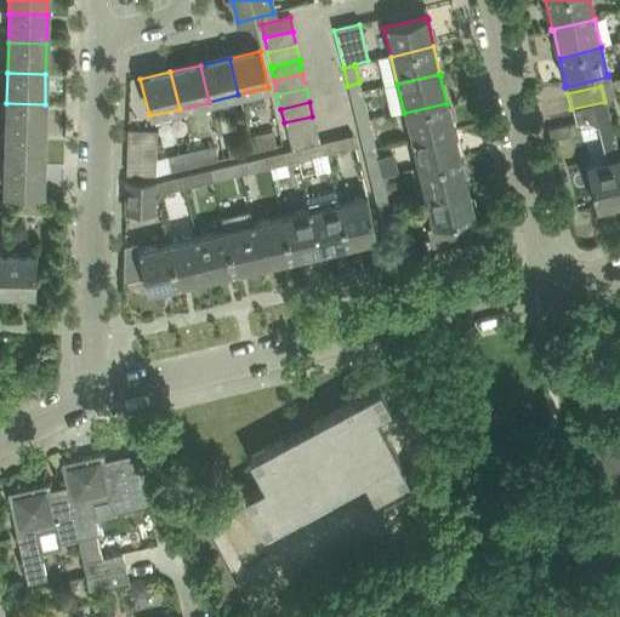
[(604,102),(570,109),(574,125),(585,123),(597,129),(606,163),(586,167),(586,166),(585,166),(595,210),(596,209),(596,207),(619,201),(619,165),(619,160),(604,102)]
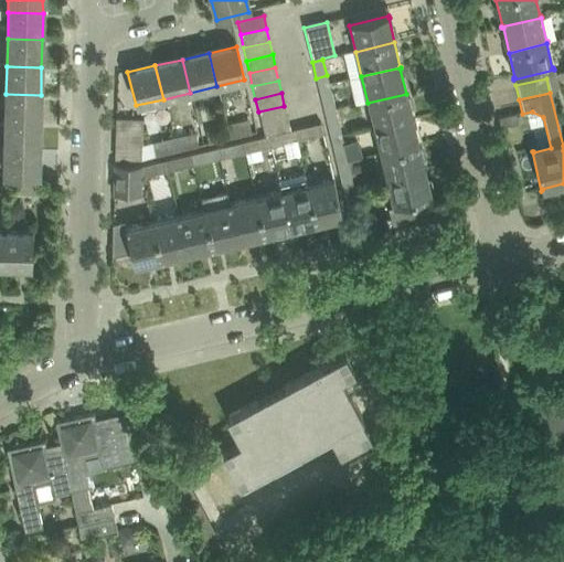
[(6,94),(6,120),(40,122),(41,95),(6,94)]
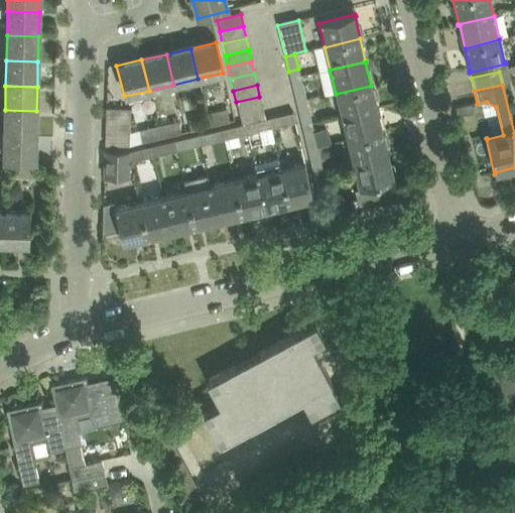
[(336,94),(341,117),(377,109),(377,108),(376,108),(371,86),(336,94)]
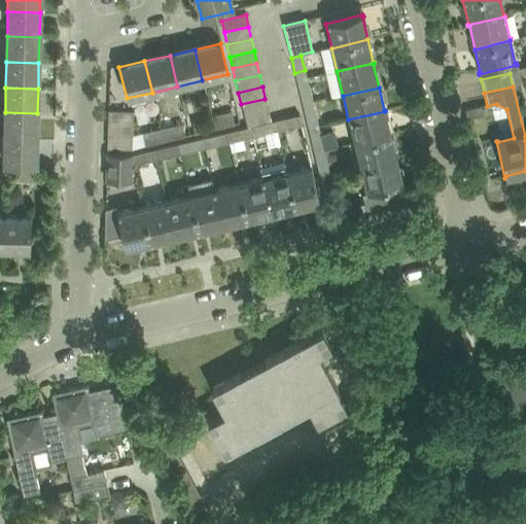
[(309,89),(299,91),(302,105),(312,103),(309,89)]
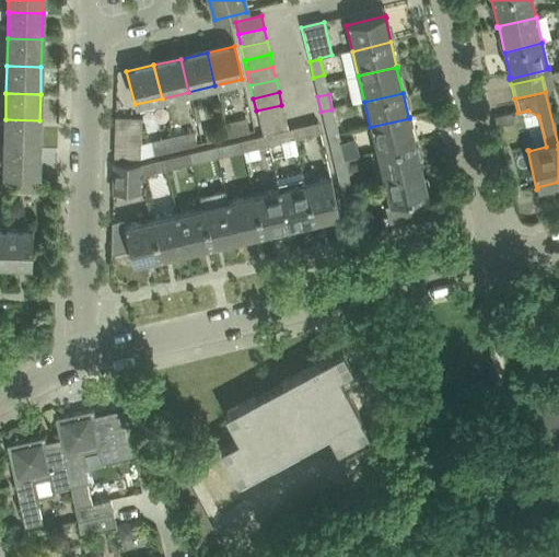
[(281,105),(256,111),(258,124),(284,118),(281,105)]
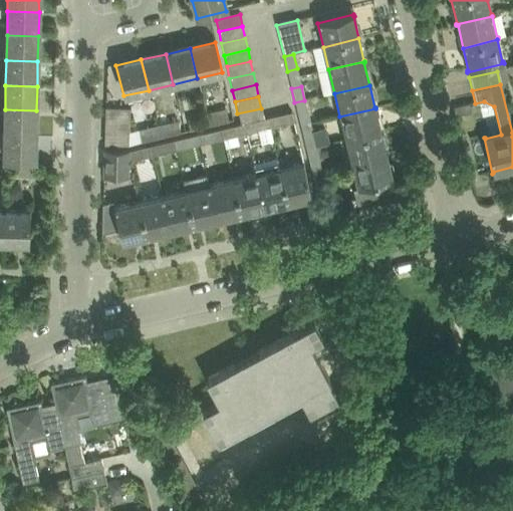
[(304,100),(294,102),(299,122),(309,120),(304,100)]
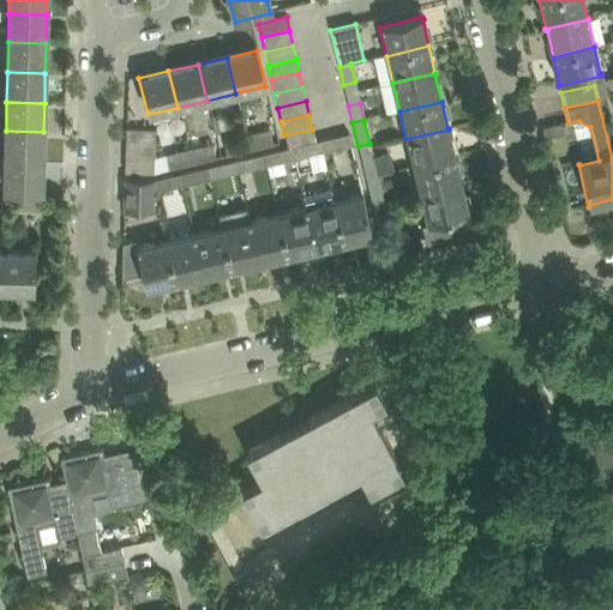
[(559,126),(542,130),(545,140),(562,137),(559,126)]
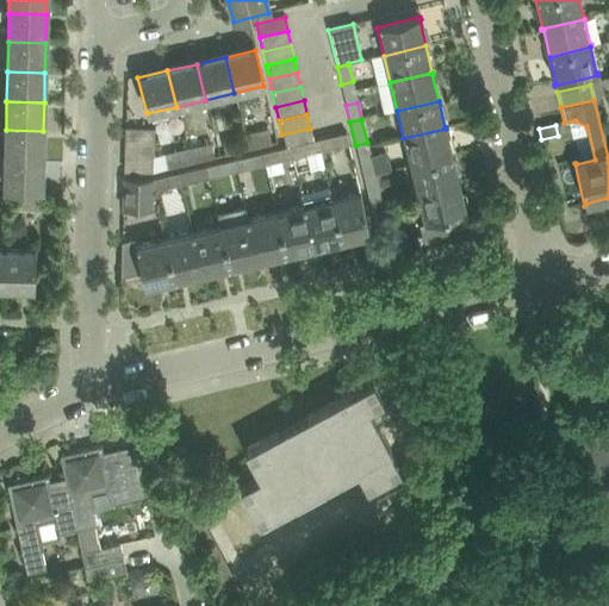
[(310,129),(281,135),(285,149),(303,144),(314,142),(310,129)]
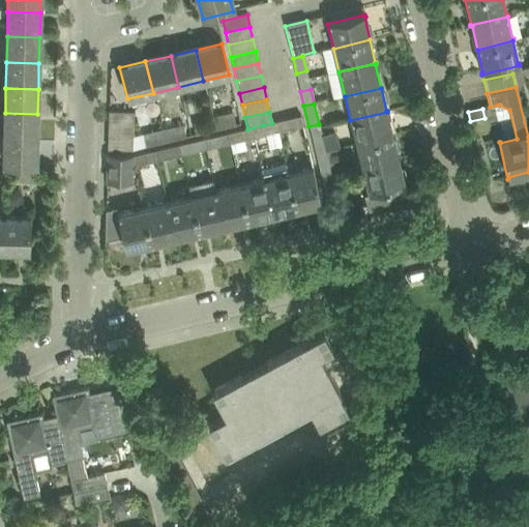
[(350,120),(356,145),(391,136),(386,113),(387,112),(350,120)]
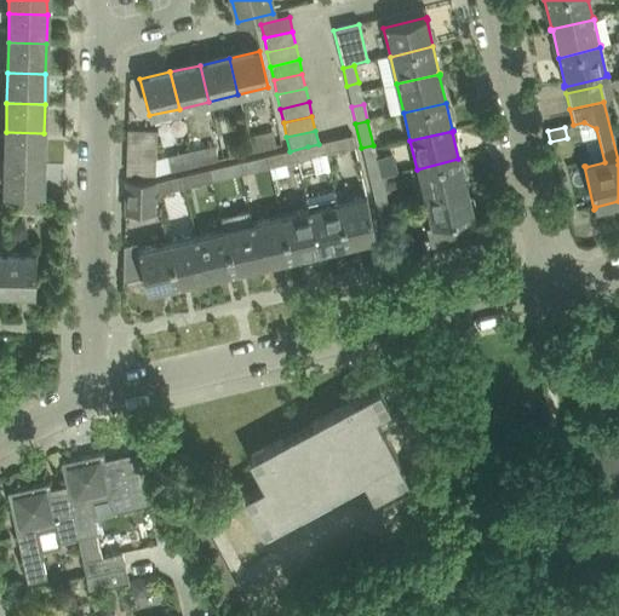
[(6,132),(5,162),(43,163),(44,133),(6,132)]
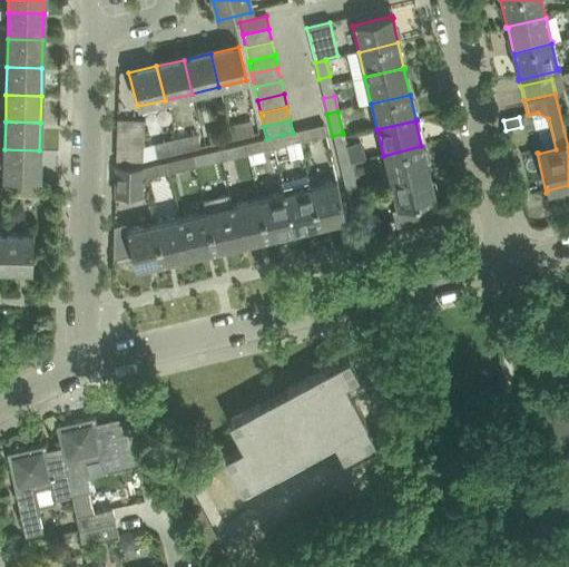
[(116,121),(116,135),(143,135),(143,121),(116,121)]
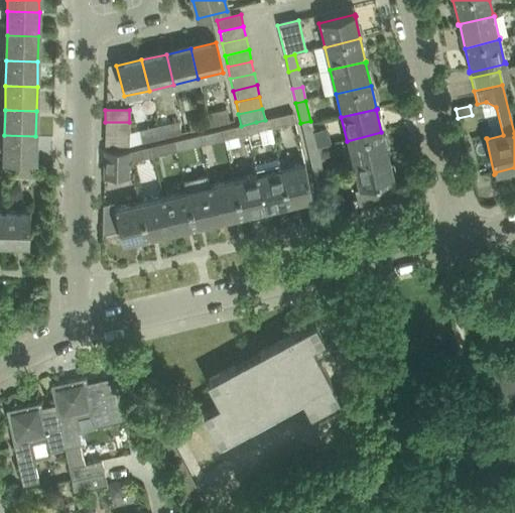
[(227,111),(207,115),(210,128),(230,124),(227,111)]
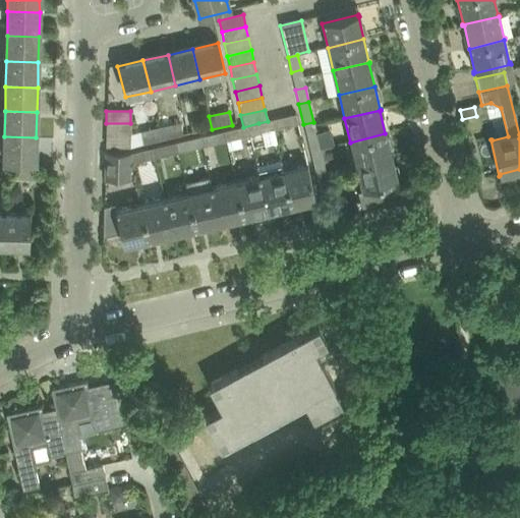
[(209,116),(188,121),(191,133),(191,134),(212,129),(209,116)]
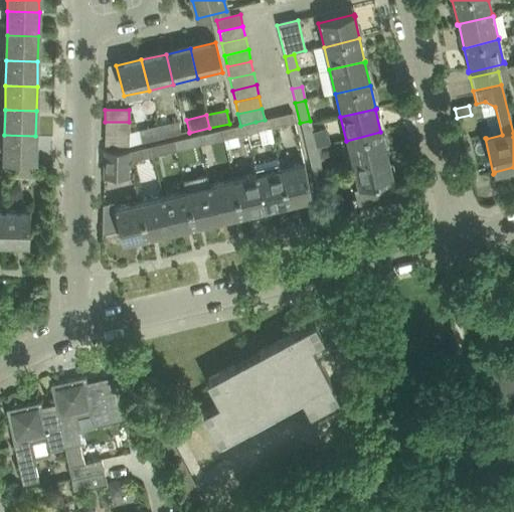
[(283,116),(266,120),(267,122),(268,129),(285,126),(283,116)]
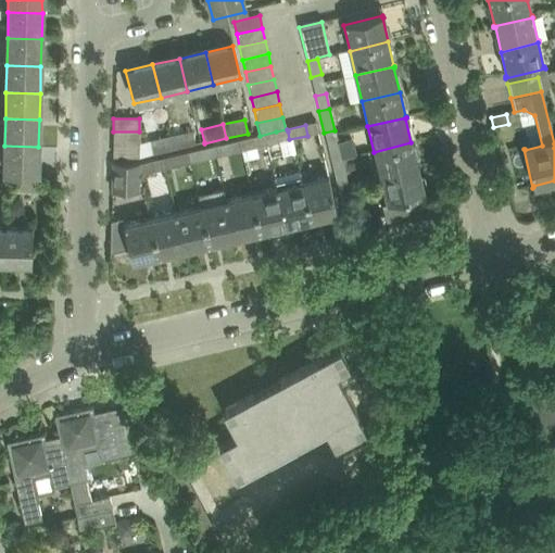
[(113,132),(113,145),(138,145),(139,132),(113,132)]
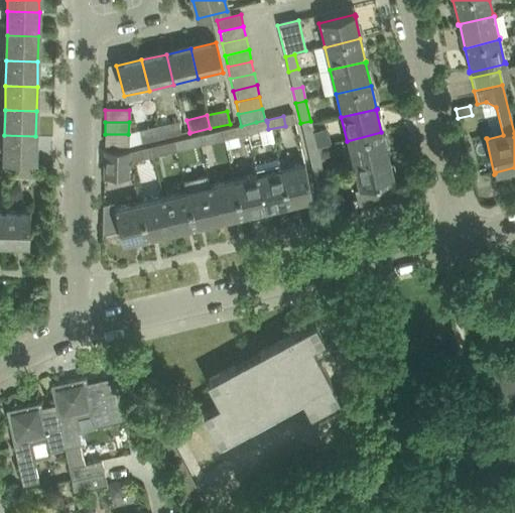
[(178,122),(158,127),(161,140),(181,135),(178,122)]
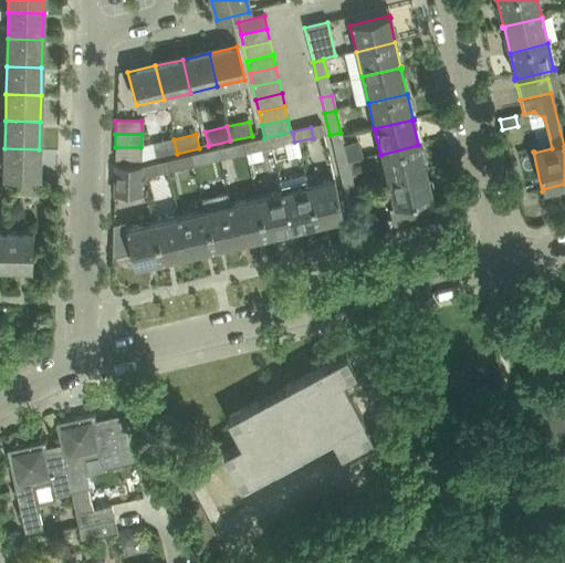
[(281,134),(269,137),(271,148),(284,145),(281,134)]
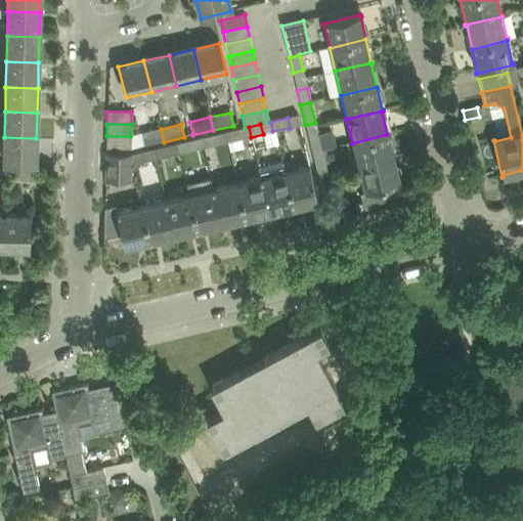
[(245,128),(224,132),(227,143),(251,137),(249,127),(245,128)]
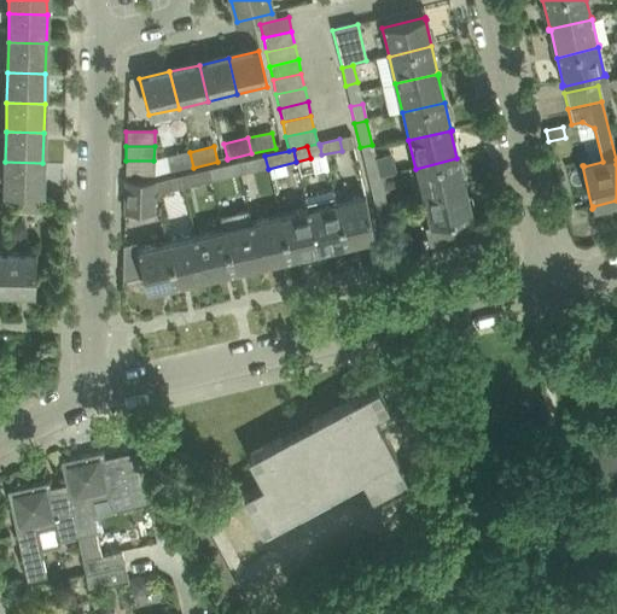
[(190,152),(166,157),(169,173),(193,168),(190,152)]
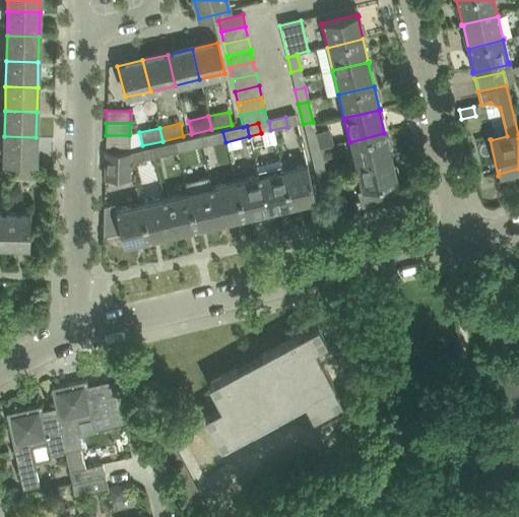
[(222,131),(207,135),(210,145),(225,142),(222,131)]
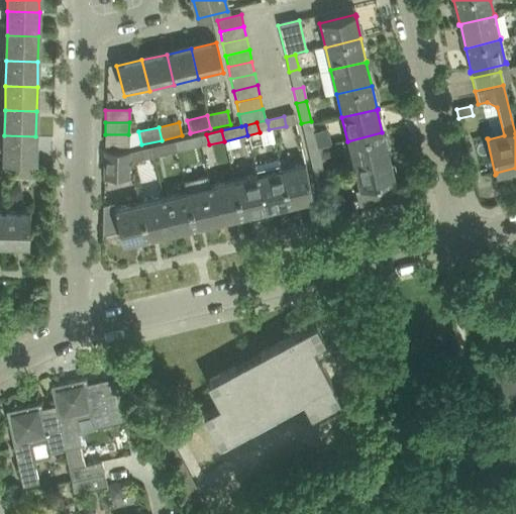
[(347,141),(352,165),(389,157),(389,156),(388,156),(382,132),(347,141)]
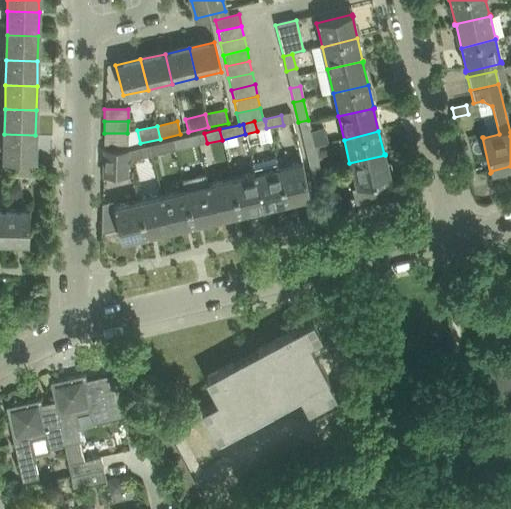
[(311,132),(301,134),(304,149),(314,147),(311,132)]
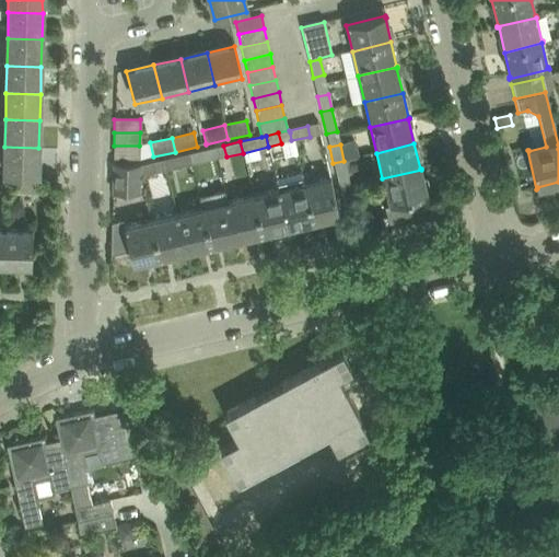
[(139,146),(114,146),(113,159),(139,159),(139,146)]
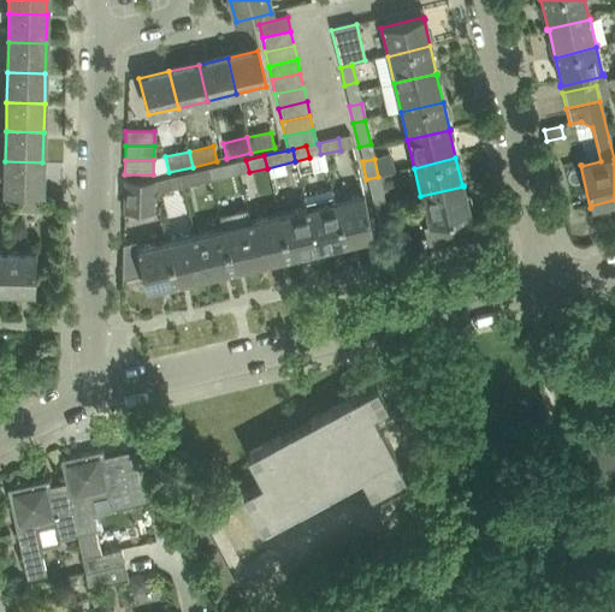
[(42,162),(5,161),(4,191),(42,192),(42,162)]
